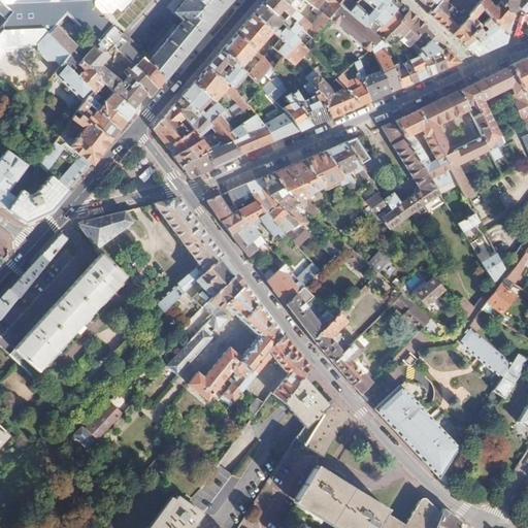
[(0,0),(2,1),(8,7),(11,10),(24,22),(42,39),(47,33),(55,26),(63,17),(66,13),(75,23),(86,32),(89,35),(96,41),(102,35),(113,26),(121,34),(119,36),(120,37),(127,43),(131,37),(123,29),(120,31),(105,15),(105,7),(113,7),(117,3),(122,6),(126,0),(0,0)]
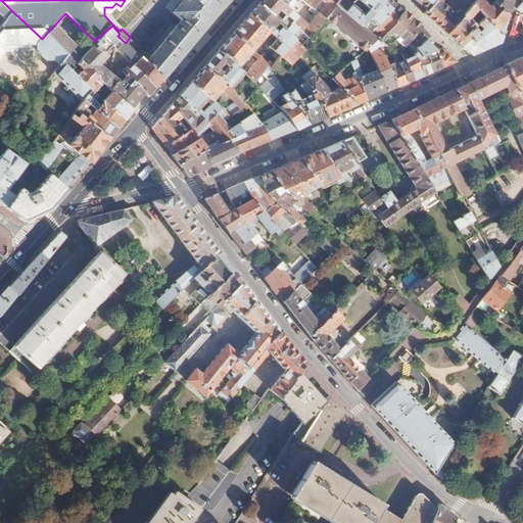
[(0,0),(0,12),(5,17),(0,22),(0,46),(2,43),(24,21),(11,10),(8,7),(2,1),(0,0)]
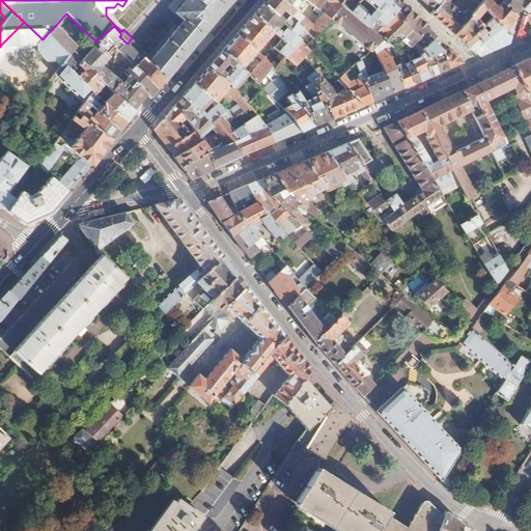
[(184,0),(183,3),(175,10),(184,19),(178,25),(168,36),(166,38),(163,44),(148,61),(166,78),(182,60),(187,54),(196,42),(202,35),(218,17),(232,0),(184,0)]
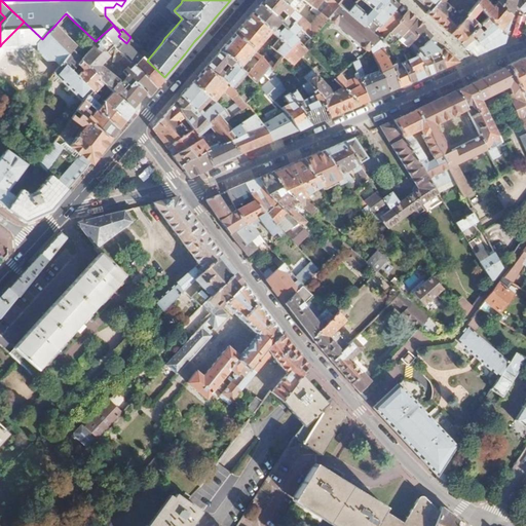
[(282,0),(262,0),(260,2),(276,16),(282,9),(288,14),(282,21),(286,25),(290,28),(295,22),(300,16),(296,12),(282,0)]
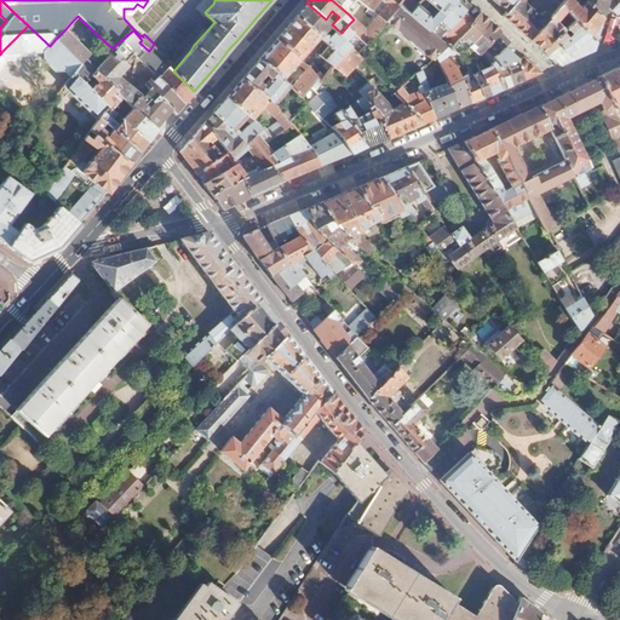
[(332,0),(349,15),(356,6),(355,5),(357,3),(355,0),(332,0)]
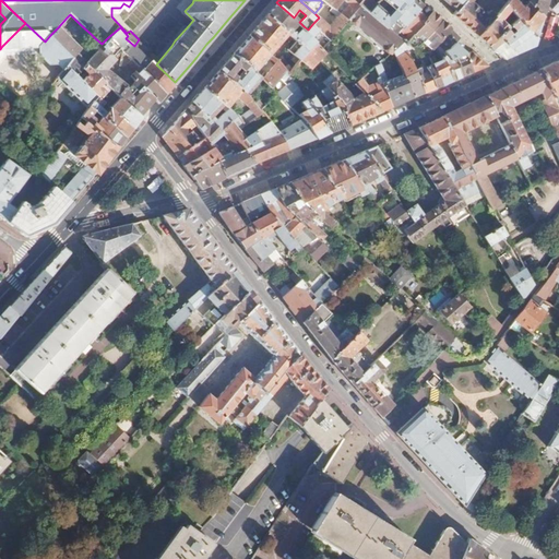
[(324,0),(331,6),(335,9),(342,14),(347,19),(349,16),(360,4),(354,0),(324,0)]
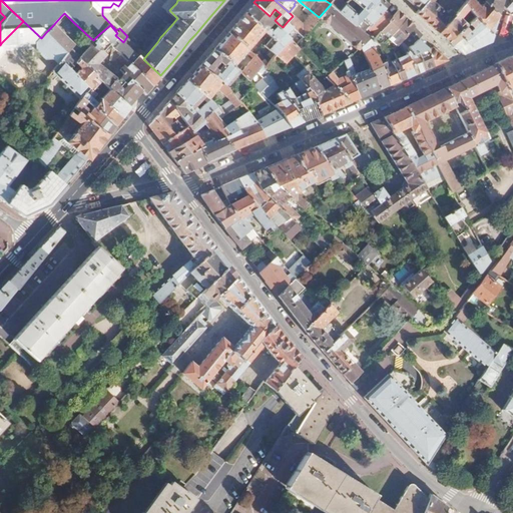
[(347,0),(345,3),(341,0),(334,0),(331,4),(339,11),(349,0),(347,0)]
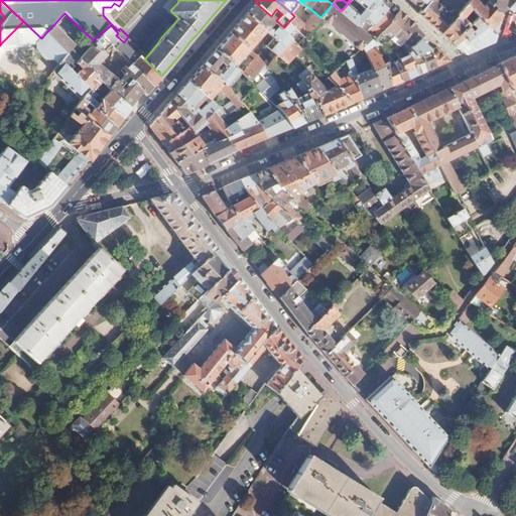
[(391,5),(385,0),(351,0),(341,11),(367,33),(373,25),(386,11),(391,5)]
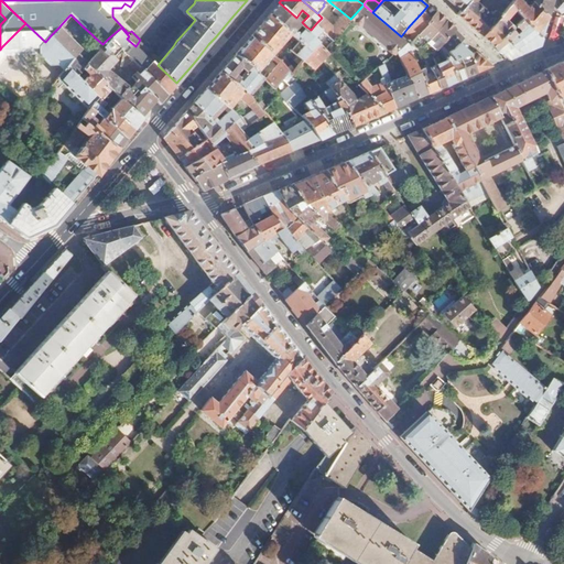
[(446,0),(459,10),(467,0),(446,0)]
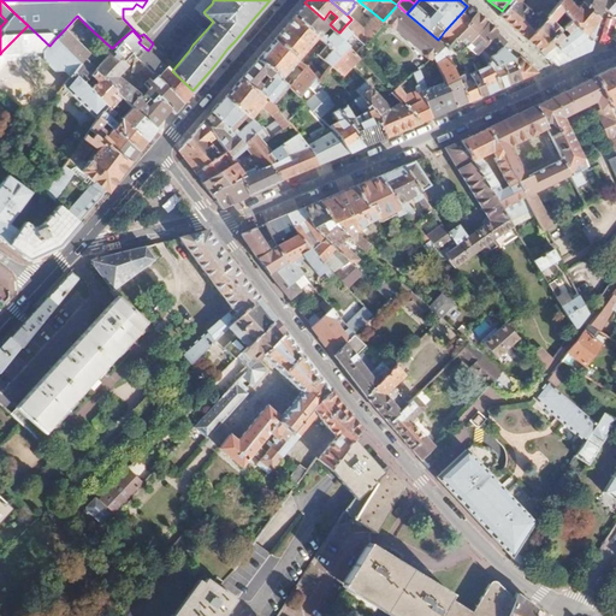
[(499,15),(498,15),(526,40),(546,16),(540,11),(535,17),(515,0),(510,0),(502,11),(499,15)]
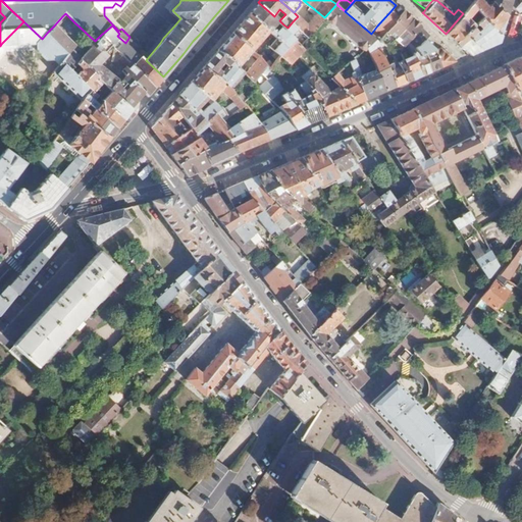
[(456,0),(462,4),(458,9),(463,13),(465,11),(470,4),(472,2),(469,0),(456,0)]
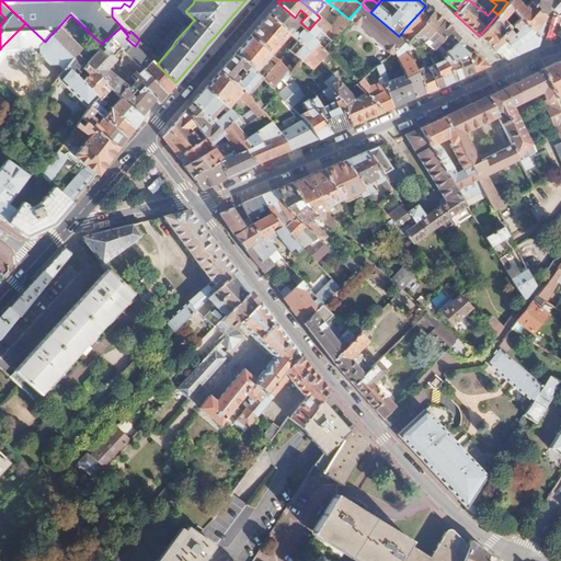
[(505,4),(512,10),(518,18),(538,37),(546,14),(541,13),(528,0),(526,0),(526,1),(528,3),(525,7),(516,0),(507,0),(507,2),(505,4)]
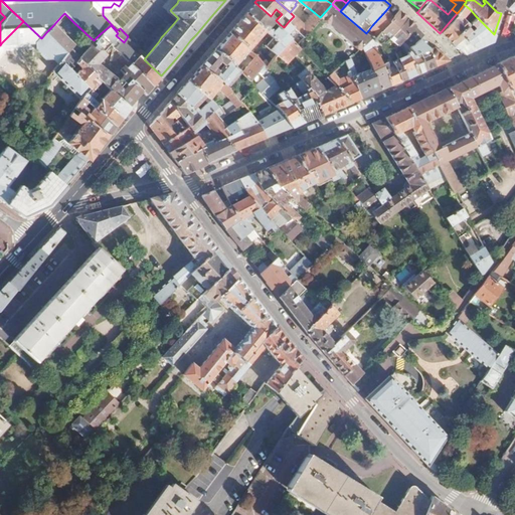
[(485,0),(497,12),(501,13),(504,0),(485,0)]
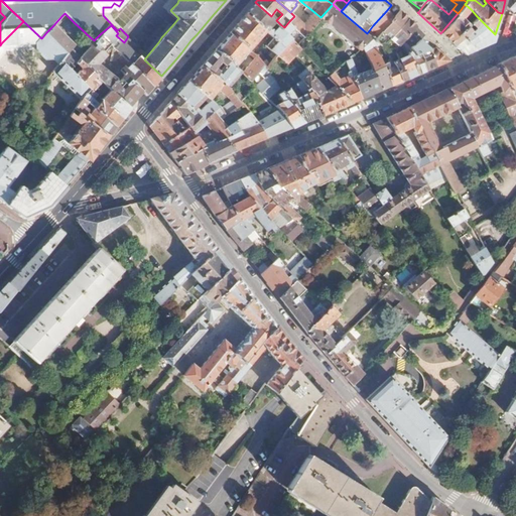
[(255,2),(246,13),(267,30),(271,34),(275,38),(285,47),(292,39),(293,38),(288,34),(295,27),(289,21),(284,27),(280,24),(274,32),(269,27),(276,20),(271,16),(255,2)]
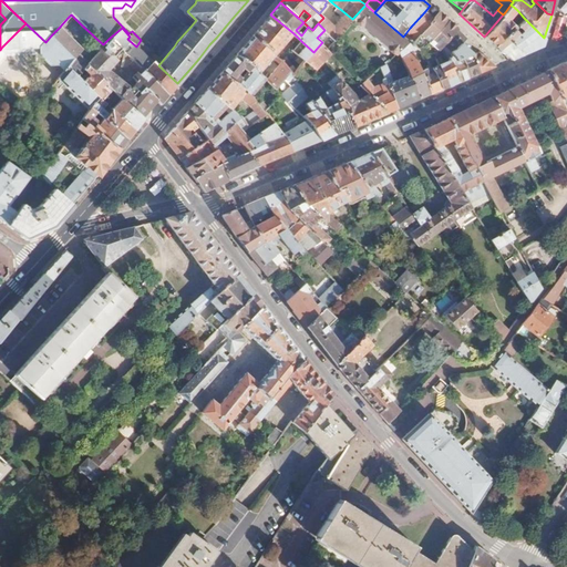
[(366,4),(354,17),(397,53),(399,51),(409,42),(411,44),(419,35),(410,28),(403,37),(374,12),(366,4)]
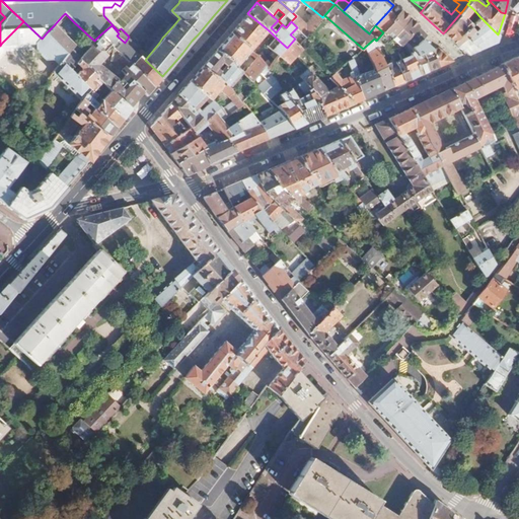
[(462,11),(460,13),(443,33),(452,43),(462,33),(470,26),(472,24),(465,19),(473,9),(467,4),(462,11)]
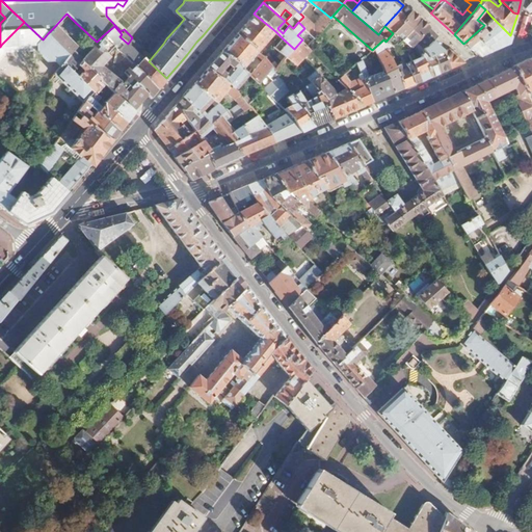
[(317,10),(316,11),(321,17),(325,14),(319,8),(317,10)]
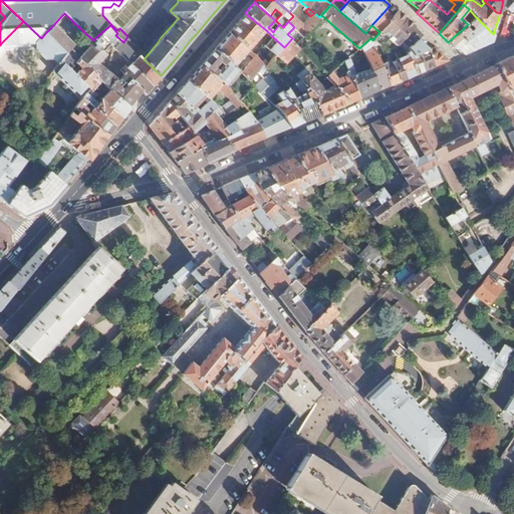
[(393,18),(384,11),(371,25),(379,32),(381,30),(388,23),(393,18)]
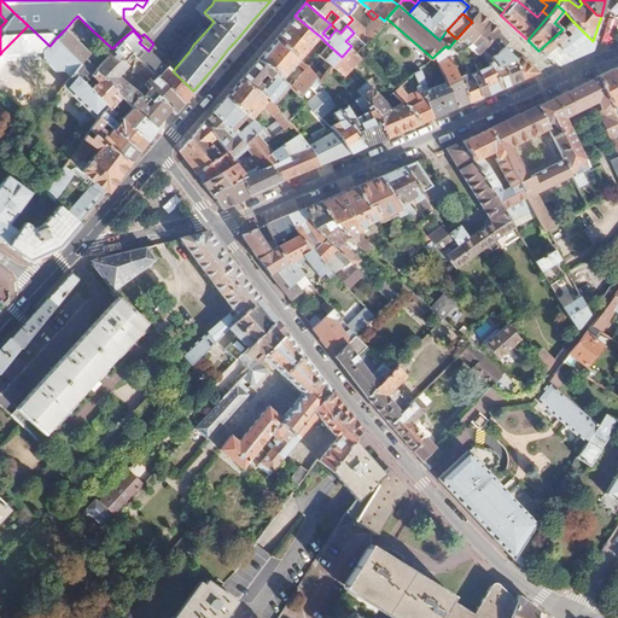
[(479,15),(472,22),(466,28),(476,36),(488,23),(479,15)]
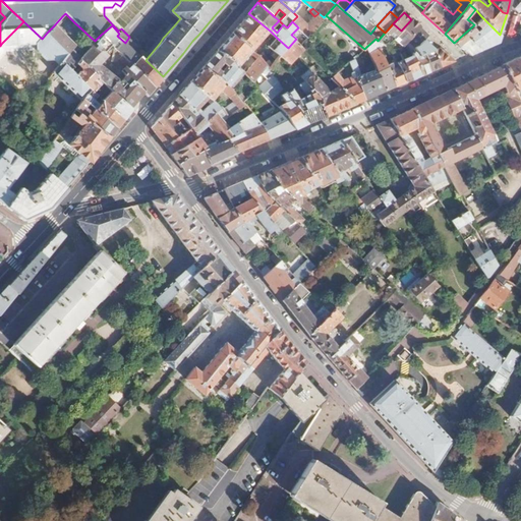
[(65,13),(62,16),(71,25),(74,22),(65,13)]
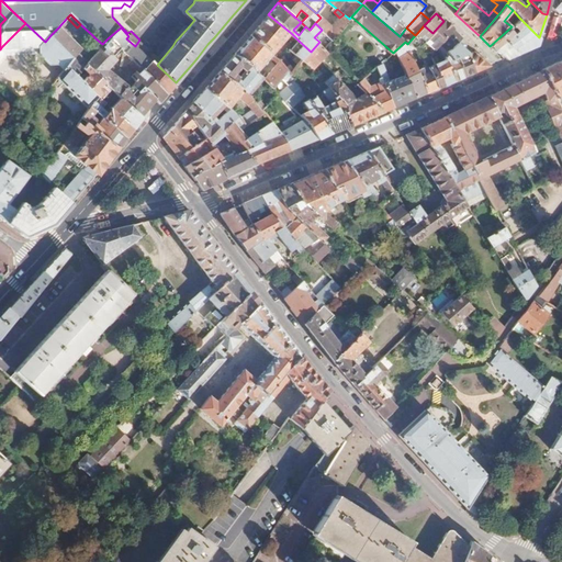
[(268,14),(250,35),(273,54),(291,33),(268,14)]
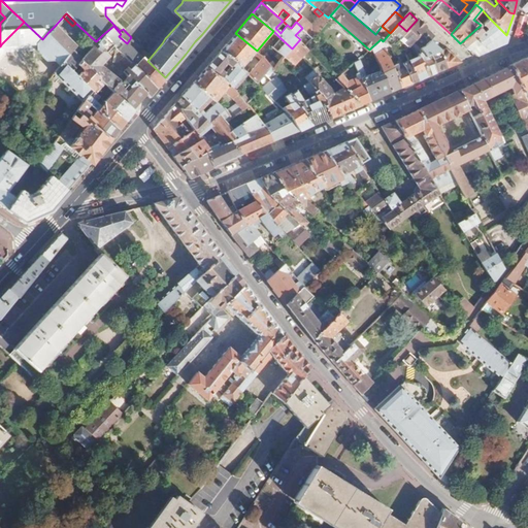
[(296,22),(302,28),(312,37),(328,18),(323,13),(319,17),(312,24),(302,15),(301,17),(296,22)]
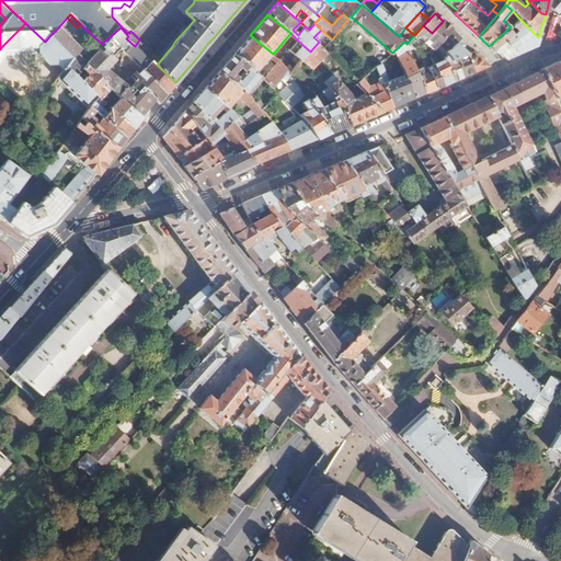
[(508,29),(500,36),(517,54),(536,46),(538,37),(518,18),(512,25),(517,30),(514,33),(508,29)]
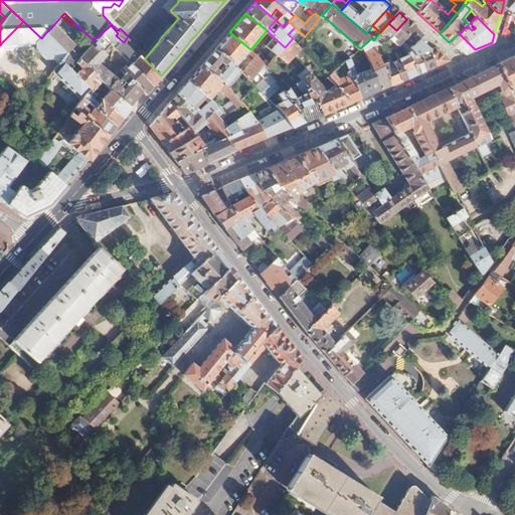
[(406,19),(396,30),(405,38),(415,28),(406,19)]
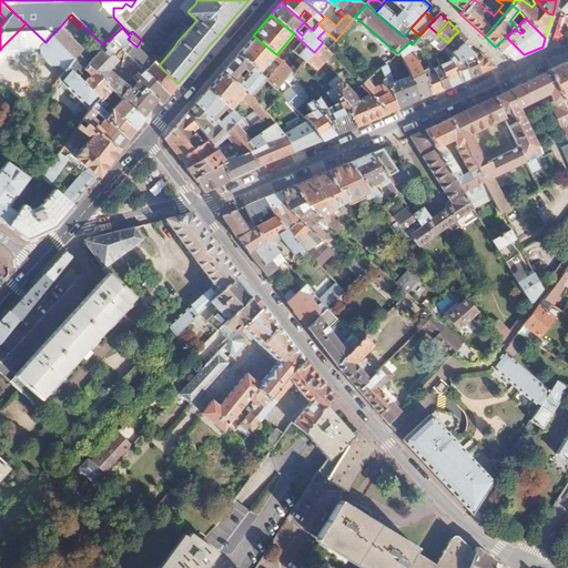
[(38,46),(39,50),(41,56),(49,62),(59,63),(66,69),(68,66),(74,57),(51,36),(46,42),(26,23),(2,47),(38,46)]
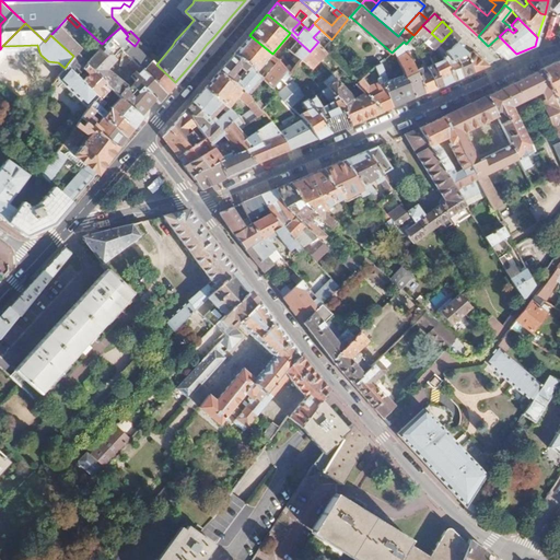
[(77,27),(73,32),(84,42),(91,34),(80,24),(77,27)]
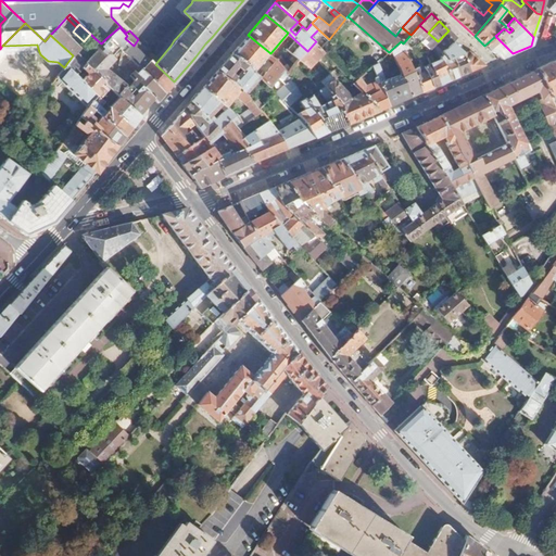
[(428,33),(419,25),(413,33),(420,40),(428,33)]
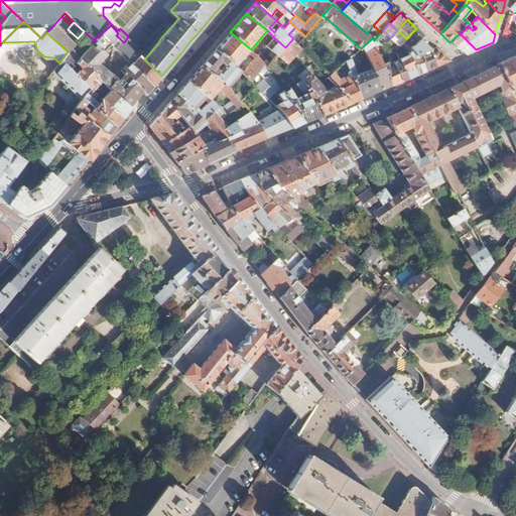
[(76,62),(79,60),(99,79),(110,89),(129,107),(142,92),(146,94),(154,85),(131,62),(121,53),(118,58),(124,65),(122,68),(122,71),(124,73),(119,80),(99,62),(110,50),(107,47),(110,43),(100,34),(94,40),(87,34),(84,38),(91,44),(80,56),(72,47),(74,44),(53,25),(46,32),(68,51),(61,59),(71,69),(76,62)]
